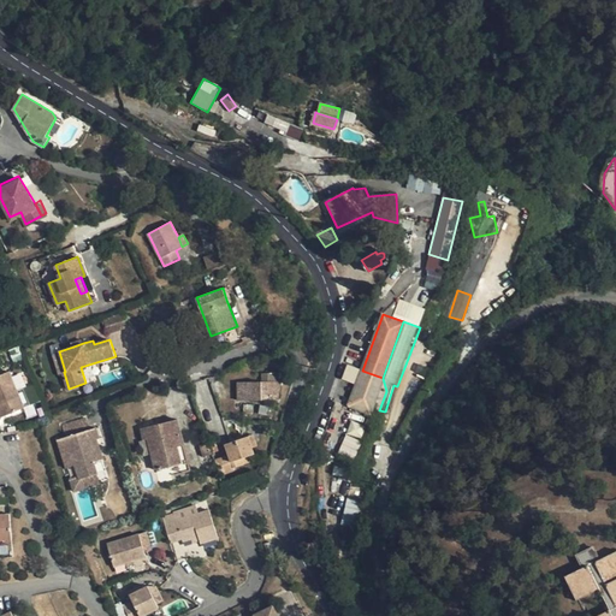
[(58,374),(64,372),(65,372),(59,351),(52,354),(58,374)]
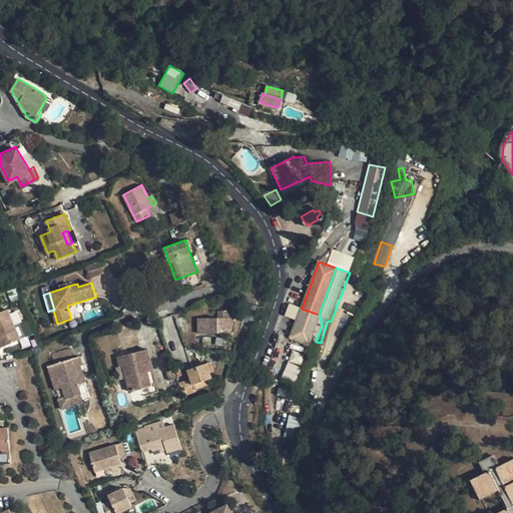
[(291,338),(309,345),(314,347),(316,342),(322,326),(319,315),(302,309),(291,338)]
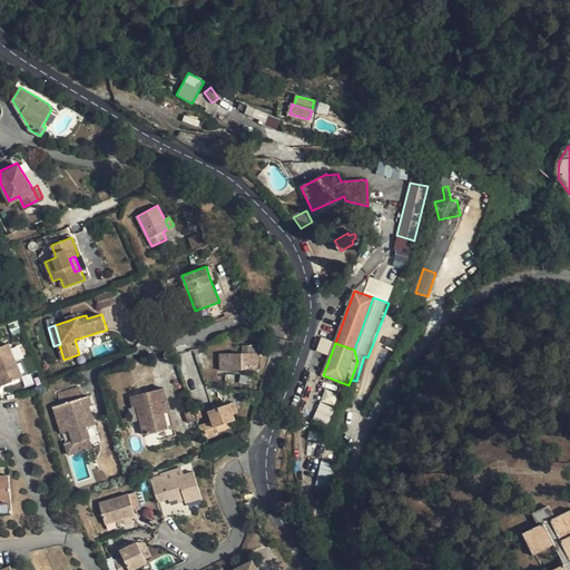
[(0,347),(0,382),(1,385),(22,376),(16,361),(9,344),(0,347)]
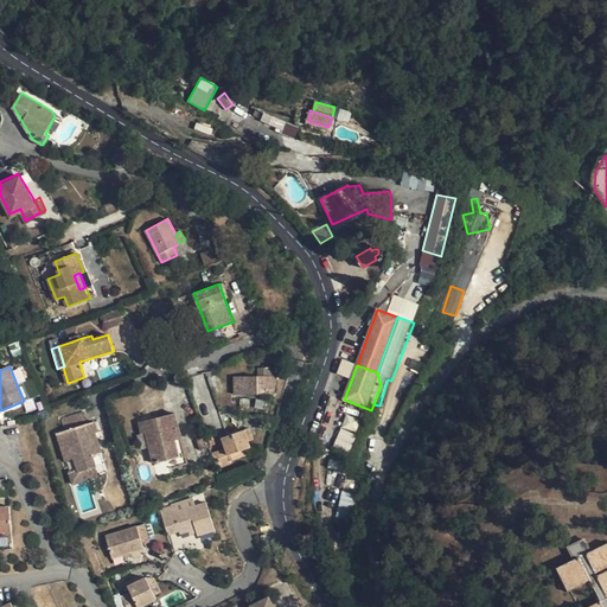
[(260,366),(260,375),(260,389),(269,388),(269,391),(275,391),(279,366),(260,366)]
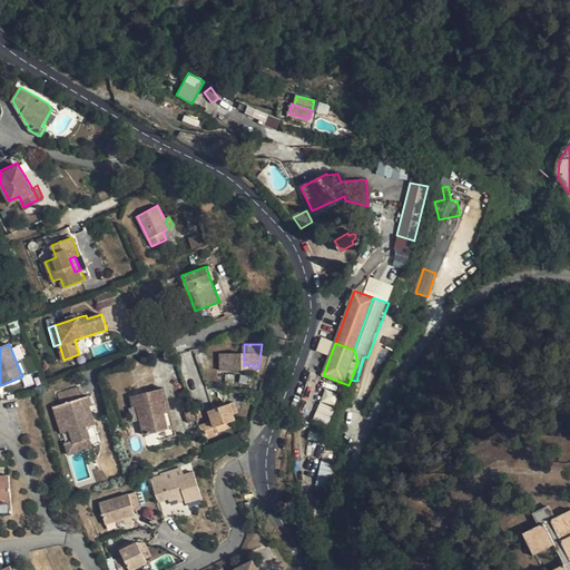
[(244,369),(244,365),(244,352),(223,352),(223,369),(244,369)]
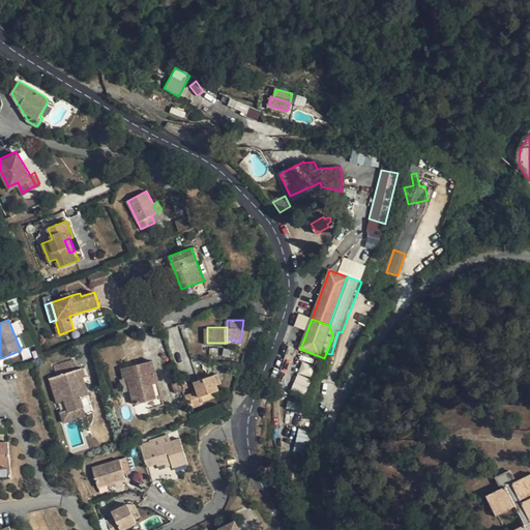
[(20,332),(15,335),(21,350),(26,348),(20,332)]
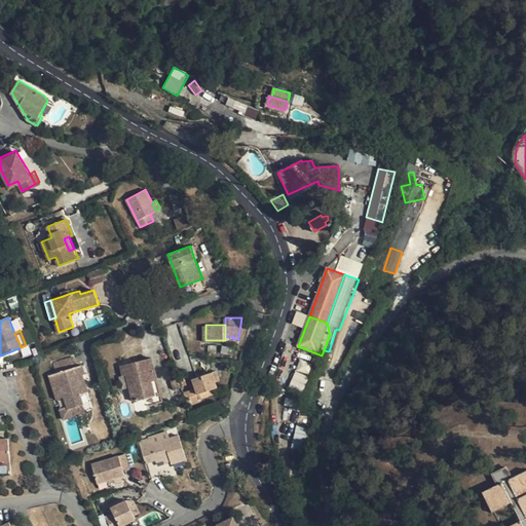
[(83,405),(85,411),(94,409),(84,381),(82,381),(80,375),(85,374),(82,364),(76,366),(73,357),(53,363),(55,373),(48,375),(57,399),(64,397),(68,409),(83,405)]
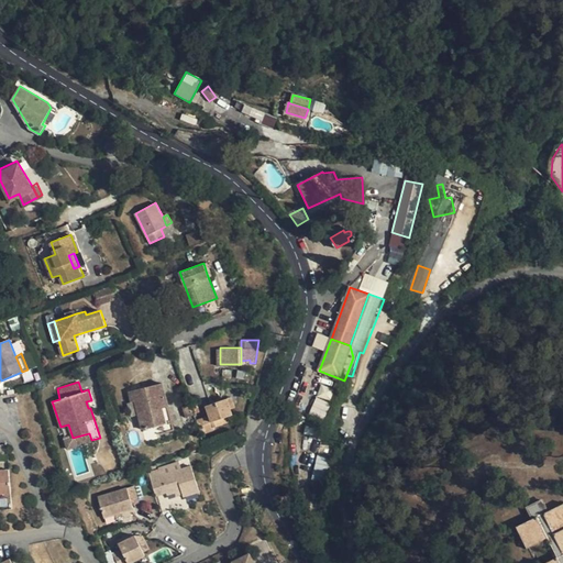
[(163,408),(168,407),(163,383),(130,390),(132,401),(136,400),(143,429),(157,424),(166,422),(163,408)]
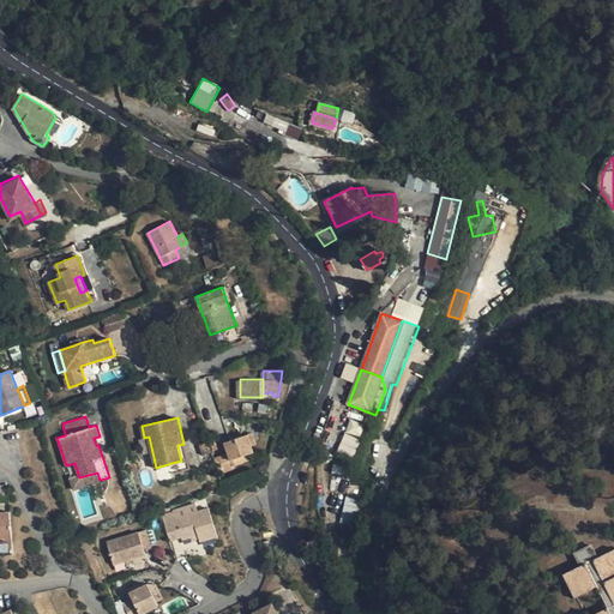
[(348,420),(338,451),(354,456),(363,425),(348,420)]
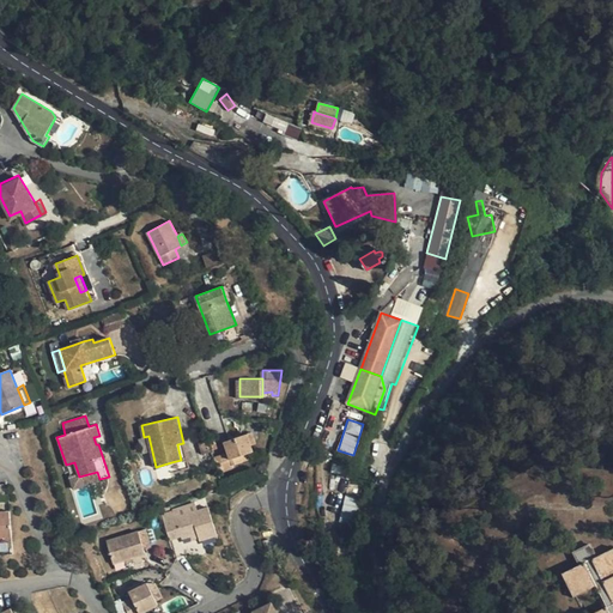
[(224,442),(228,455),(232,467),(243,463),(241,456),(247,454),(253,451),(250,445),(247,434),(224,442)]
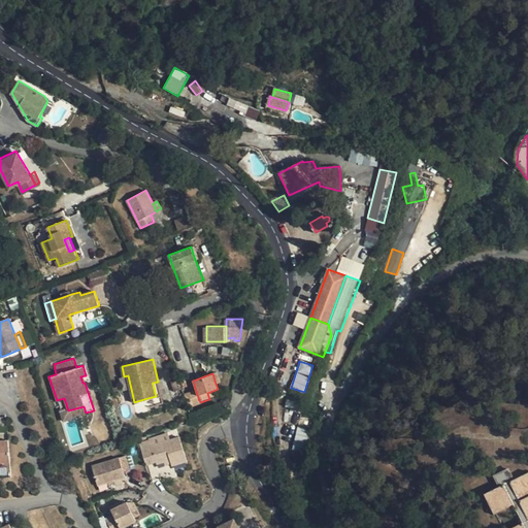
[(178,380),(183,389),(188,387),(185,377),(178,380)]
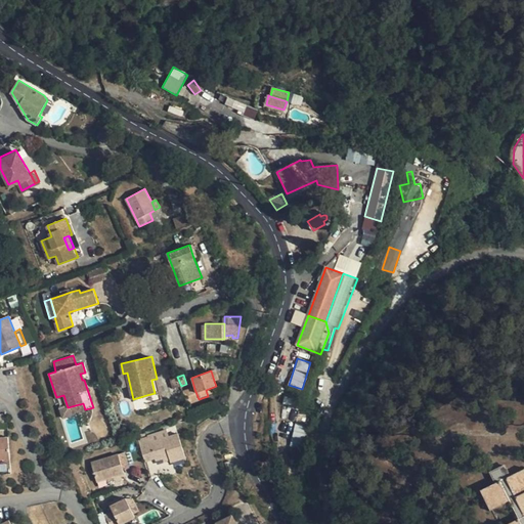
[(183,393),(187,404),(199,400),(199,399),(194,389),(183,393)]
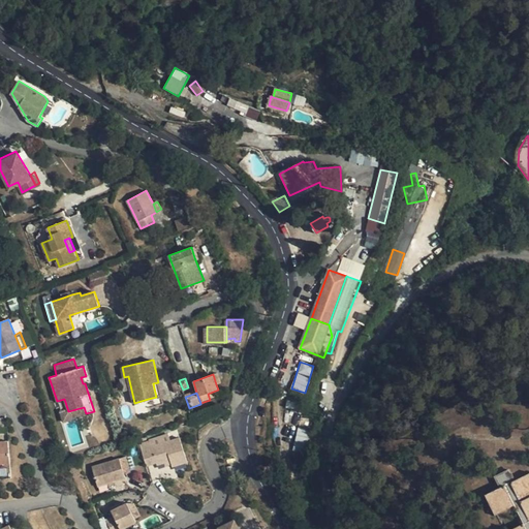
[(163,403),(161,397),(156,397),(148,399),(150,407),(163,403)]
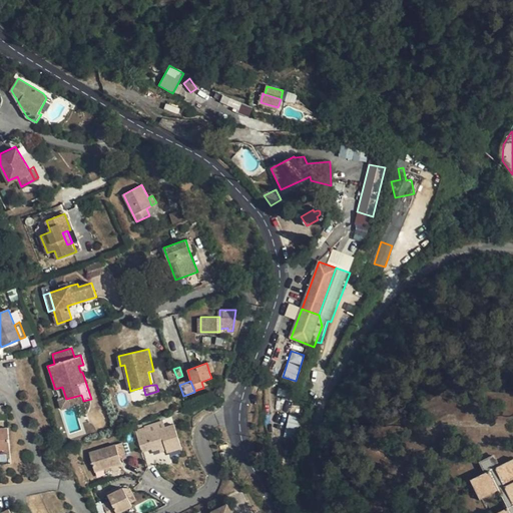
[(63,408),(83,401),(81,395),(66,399),(63,408)]
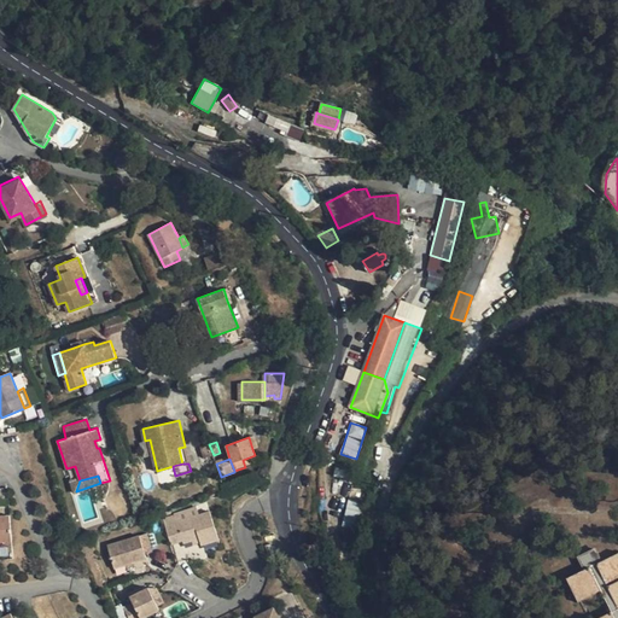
[(343,524),(356,526),(361,503),(348,501),(343,524)]
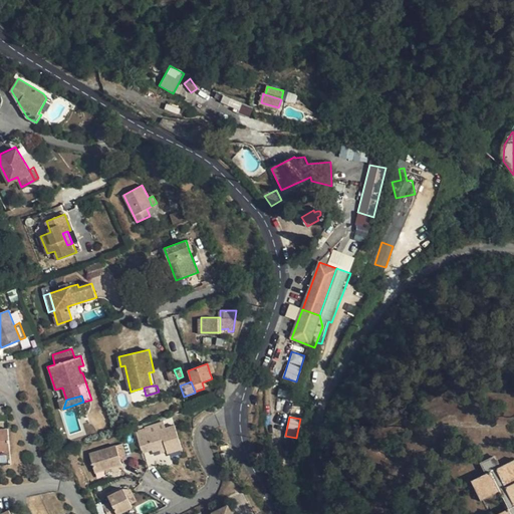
[(166,448),(168,451),(168,453),(182,448),(175,425),(148,434),(148,437),(139,439),(143,453),(153,450),(153,452),(161,450),(166,448)]
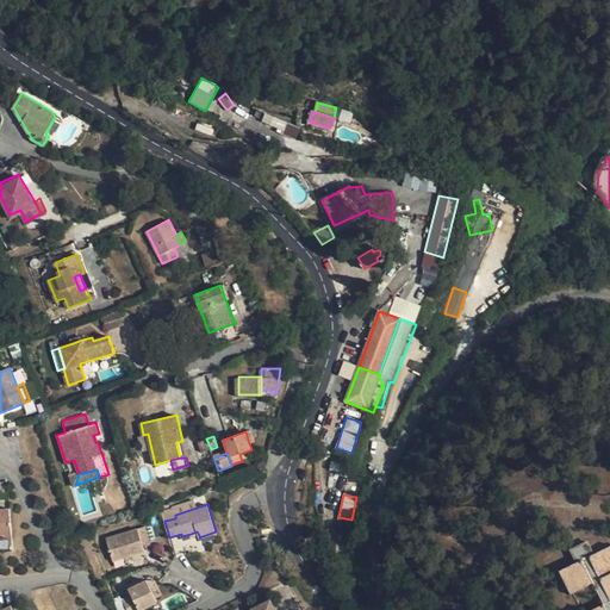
[(0,534),(12,533),(10,509),(0,509),(0,534)]
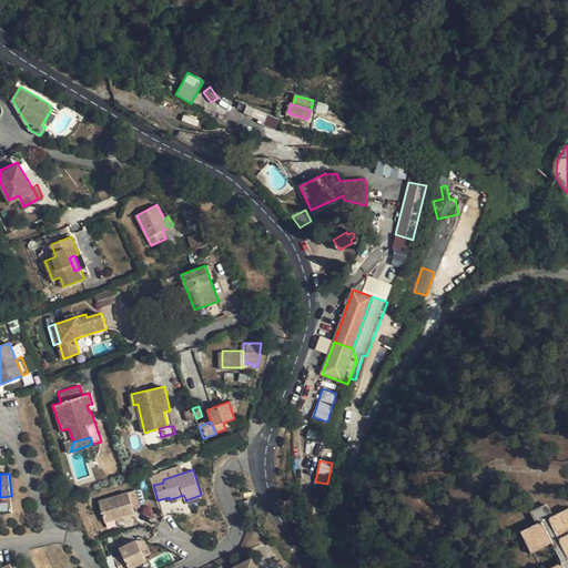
[(134,513),(128,492),(99,501),(105,521),(134,513)]
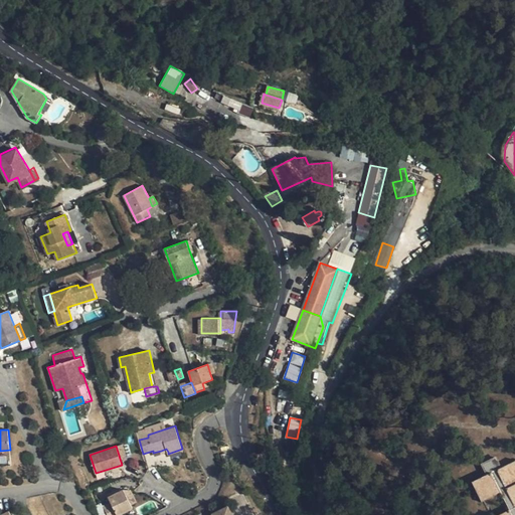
[(497,470),(514,506),(514,460),(500,468),(495,458),(482,465),(487,474),(473,482),(482,500),(500,491),(491,472),(497,470)]
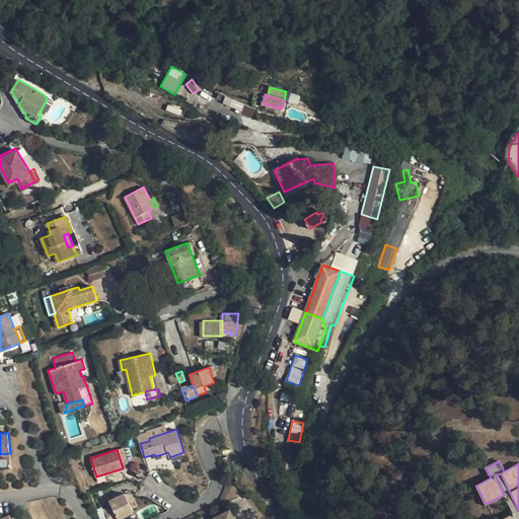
[(518,518),(518,510),(501,473),(495,475),(504,495),(514,514),(516,518),(518,518)]
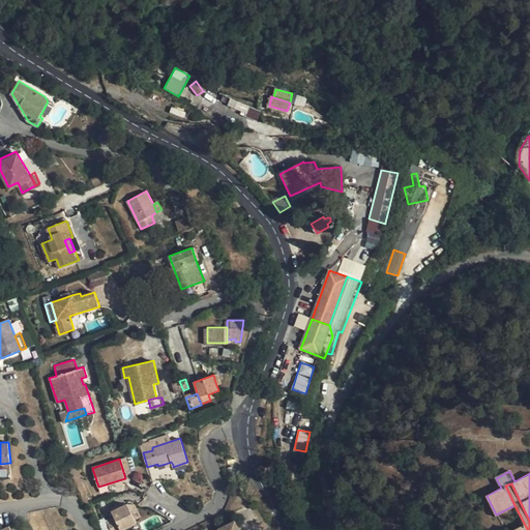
[(112,511),(115,517),(107,521),(111,529),(120,529),(137,523),(127,504),(112,511)]
